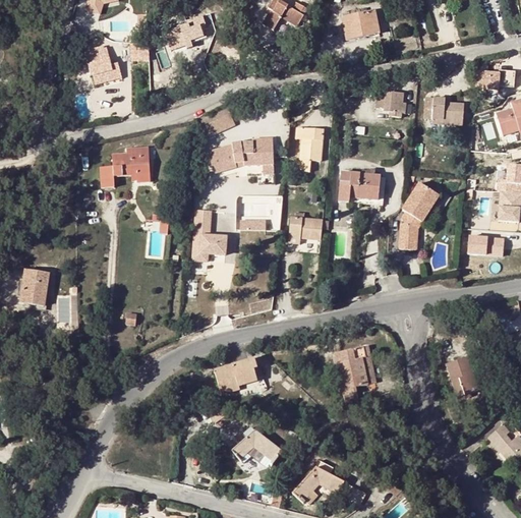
[(88,0),(85,8),(99,12),(102,0),(88,0)]
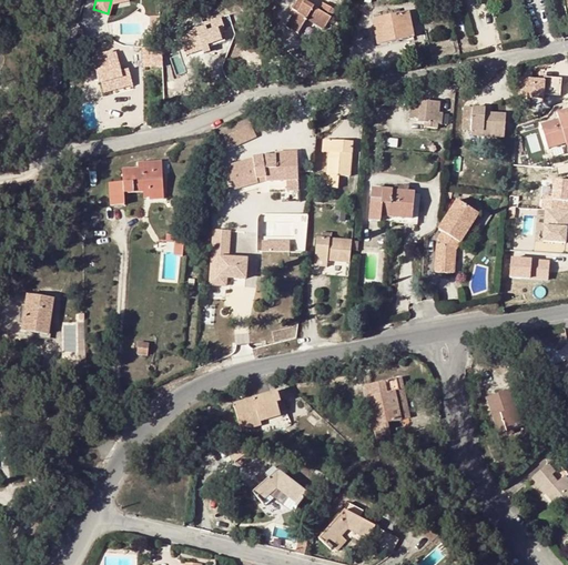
[(307,18),(314,22),(323,29),(331,16),(328,14),(333,7),(326,2),(324,7),(322,10),(315,6),(306,0),(303,0),(297,0),(292,8),(295,10),(293,13),(285,24),(298,32),(307,18)]
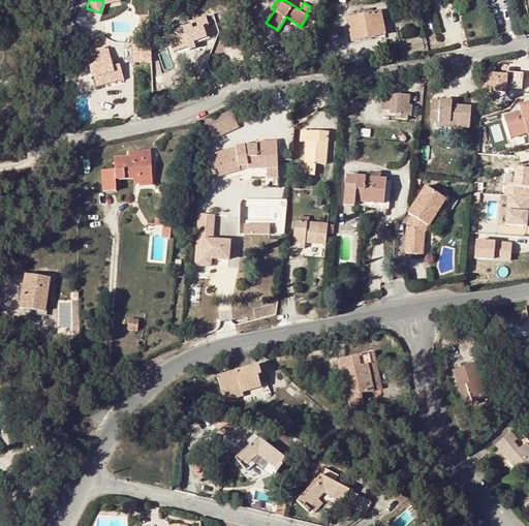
[(380,8),(347,14),(352,37),(384,31),(380,8)]
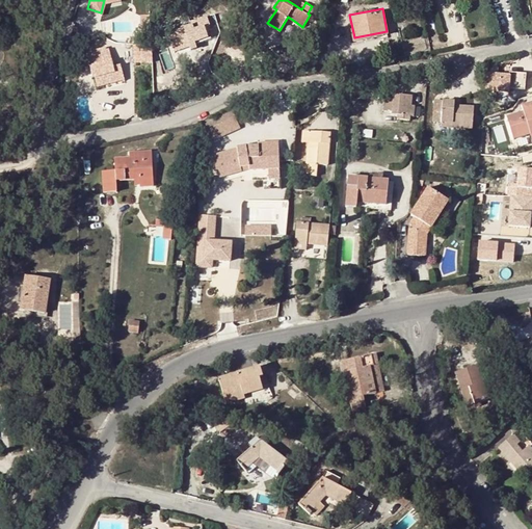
[(192,37),(192,42),(208,36),(204,25),(209,23),(206,14),(190,19),(191,23),(168,30),(174,47),(189,41),(188,38),(192,37)]
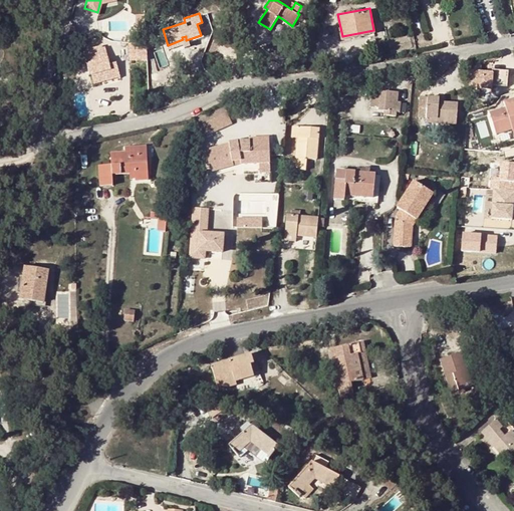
[(278,16),(270,29),(276,33),(284,20),(278,16)]
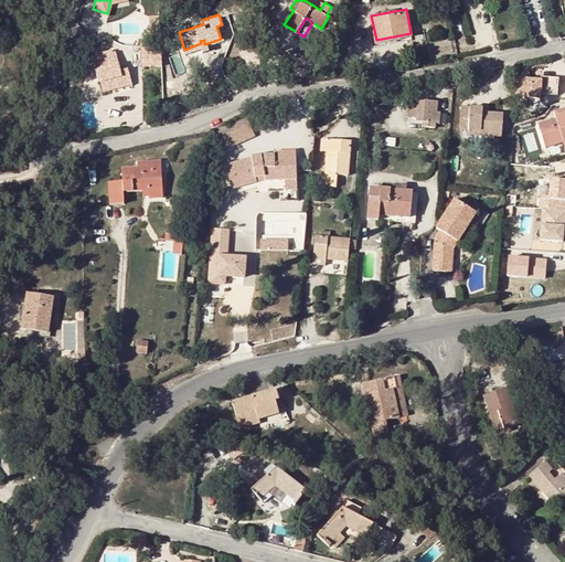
[(201,43),(184,50),(185,54),(203,49),(202,45),(204,44),(204,40),(200,41),(201,43)]
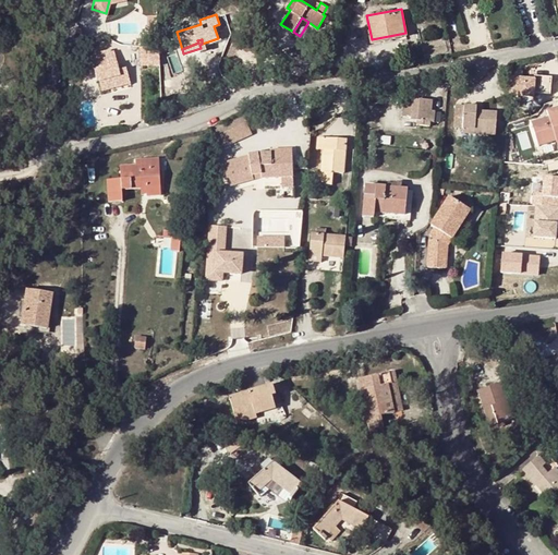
[(91,53),(93,62),(106,60),(104,50),(91,53)]
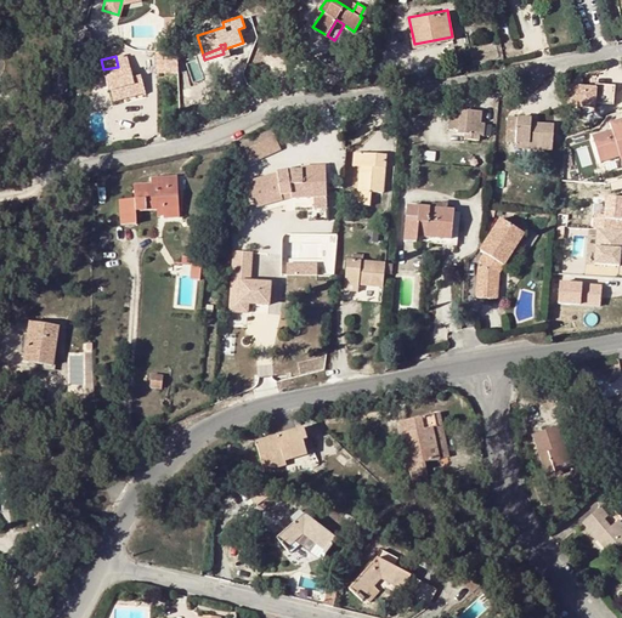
[(119,72),(118,67),(103,69),(108,89),(111,89),(113,100),(122,97),(122,92),(143,88),(143,86),(141,73),(131,75),(130,69),(125,71),(119,72)]
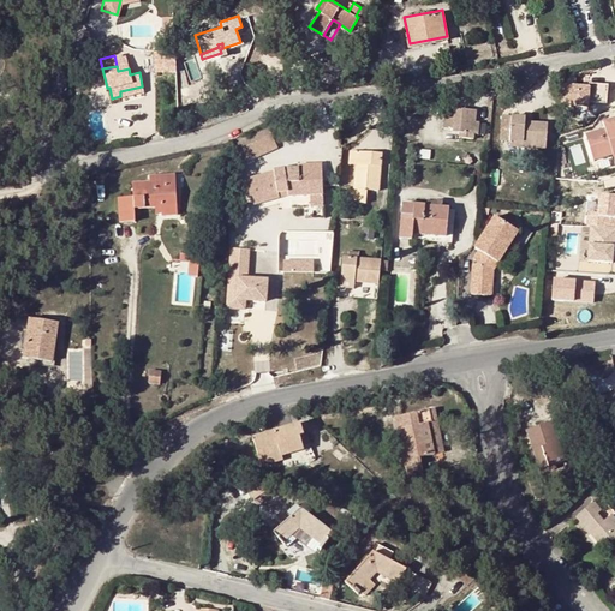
[(609,96),(609,78),(592,78),(592,96),(609,96)]
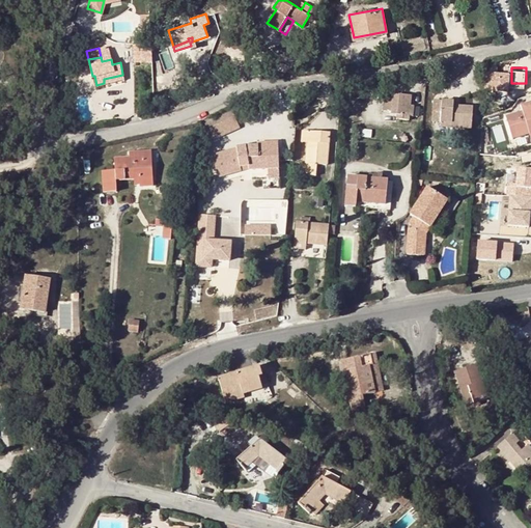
[(485,68),(485,88),(510,87),(509,68),(485,68)]
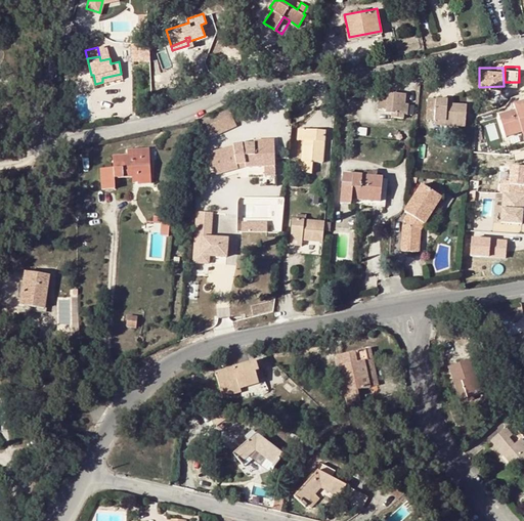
[(102,78),(102,82),(122,78),(121,73),(121,74),(102,78)]
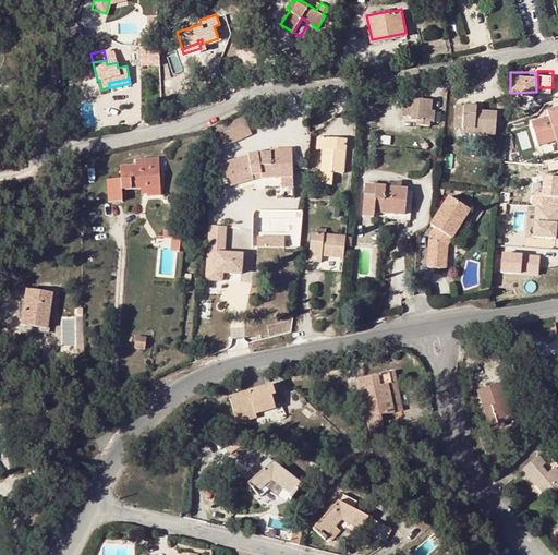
[(389,85),(378,87),(379,95),(389,94),(389,85)]
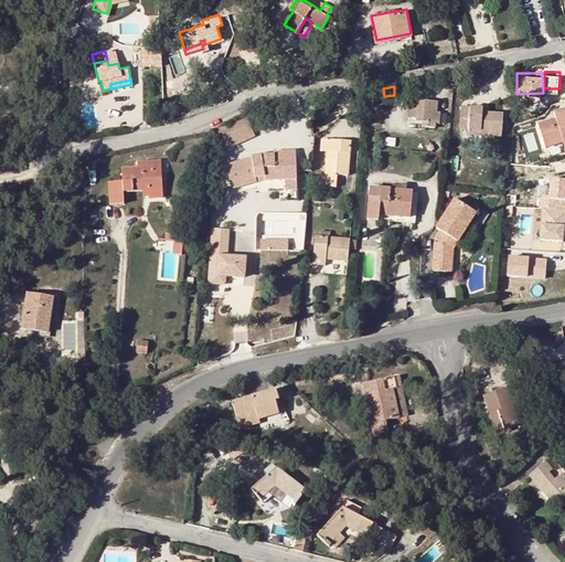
[(435,126),(435,122),(436,108),(437,99),(418,97),(417,119),(423,119),(423,124),(435,126)]
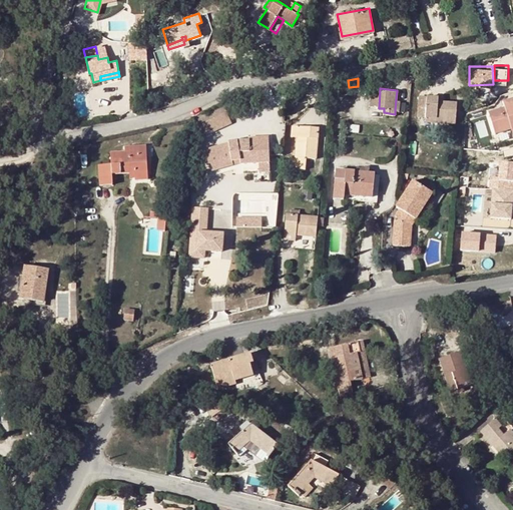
[(456,100),(442,99),(438,99),(438,95),(419,94),(418,114),(426,115),(437,116),(437,120),(455,122),(456,100)]
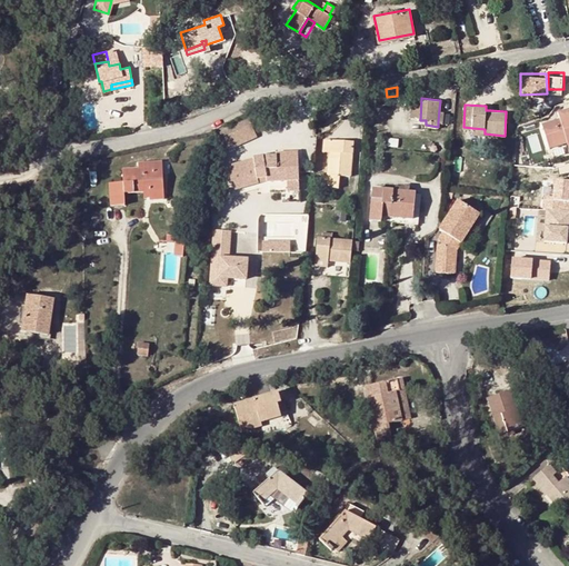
[(568,141),(568,106),(558,110),(560,116),(542,121),(549,145),(567,139),(568,142),(568,141)]
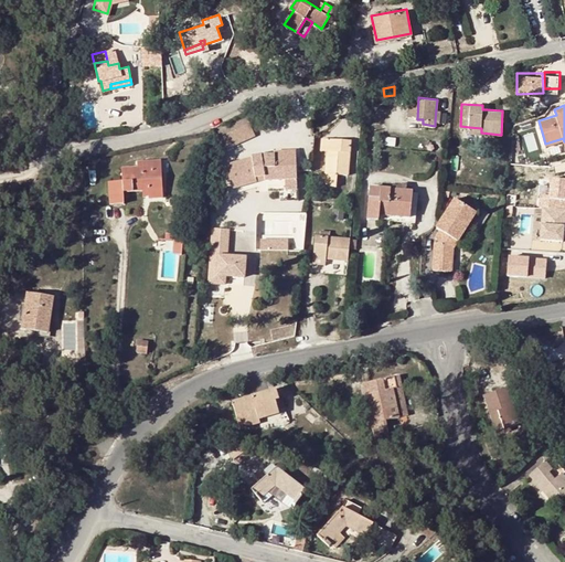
[(215,131),(223,147),(254,133),(246,117),(215,131)]
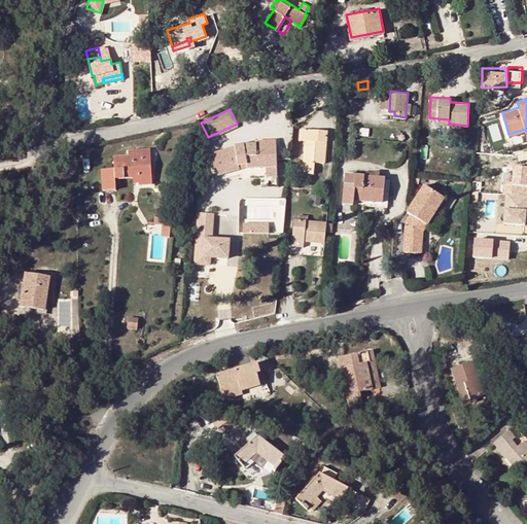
[(324,161),(326,130),(308,128),(307,138),(305,159),(306,159),(305,170),(314,171),(315,160),(324,161)]
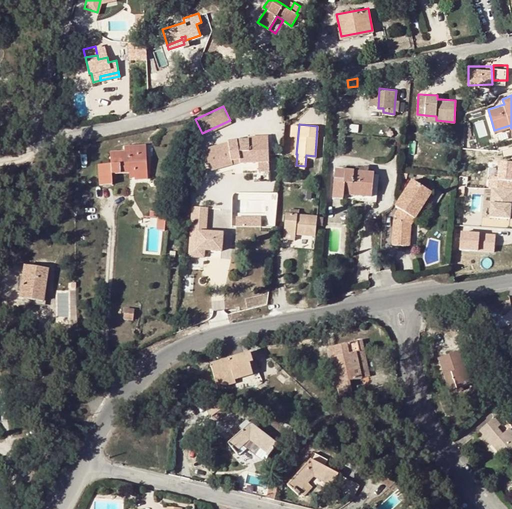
[(204,148),(210,168),(231,163),(231,159),(240,158),(240,161),(256,161),(257,170),(269,170),(267,135),(247,136),(248,138),(228,139),(228,141),(204,148)]
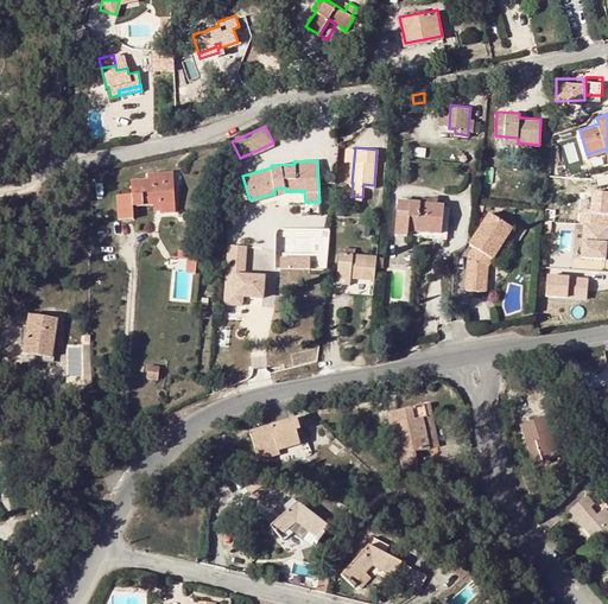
[(116,195),(118,217),(133,216),(133,203),(159,202),(160,211),(176,210),(173,170),(147,171),(147,178),(131,179),(131,194),(116,195)]
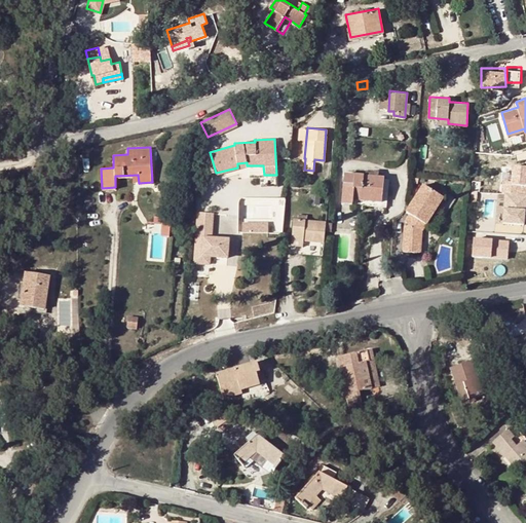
[(365,175),(344,172),(342,200),(352,202),(352,196),(381,199),(384,177),(371,175),(365,175)]
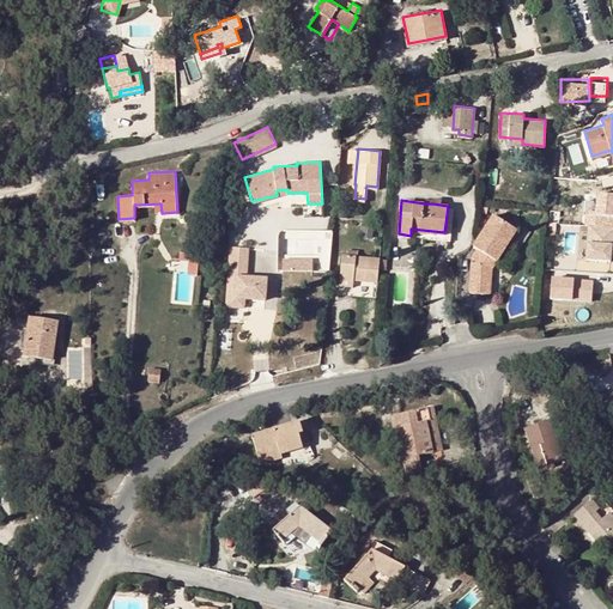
[(479,236),(474,244),(479,247),(497,259),(517,229),(495,213),(479,236)]
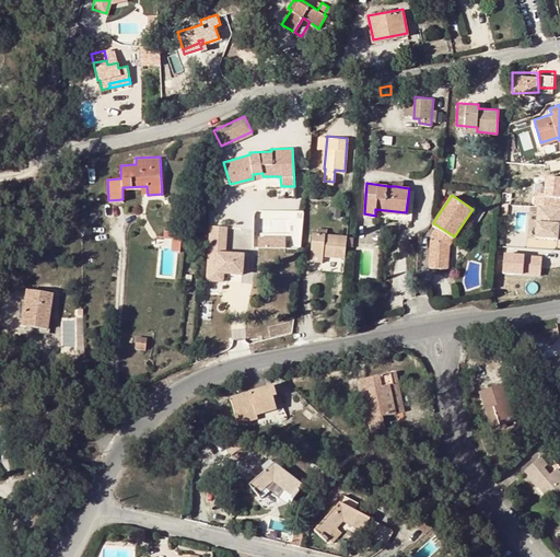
[(559,205),(538,204),(536,235),(559,238),(559,223),(559,222),(559,205)]
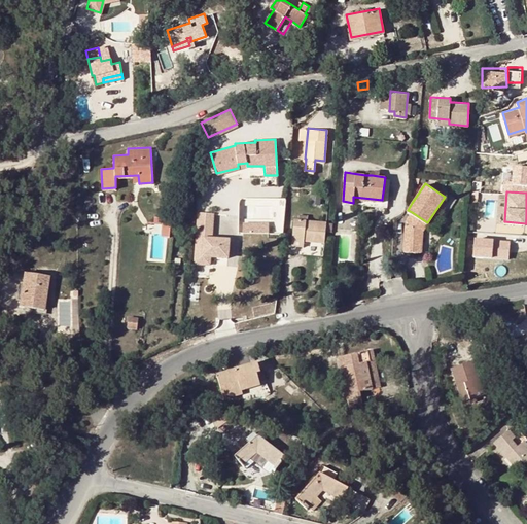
[(247,218),(269,218),(269,209),(275,209),(275,197),(247,197),(247,218)]
